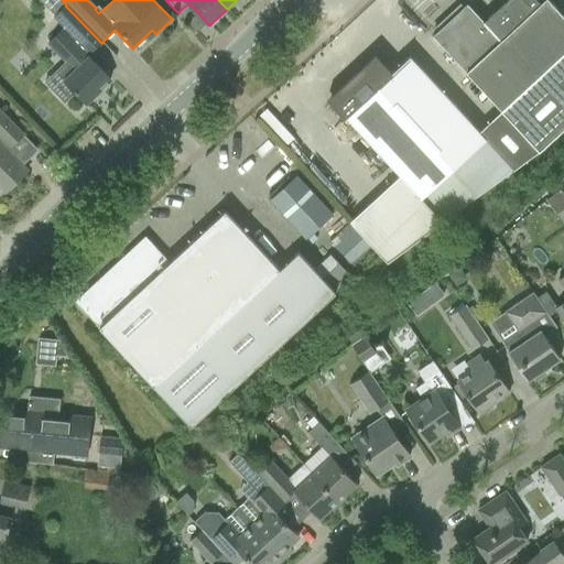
[(432,36),(501,111),(538,150),(537,151),(538,152),(563,127),(563,18),(548,0),(543,0),(540,3),(535,0),(506,0),(483,22),(466,4),(432,36)]
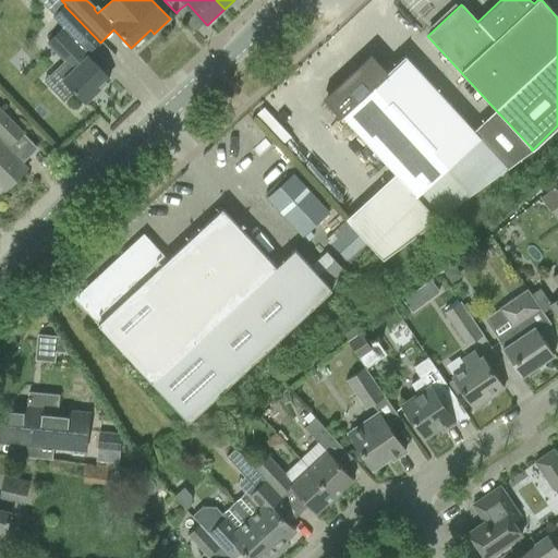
[(109,80),(86,56),(100,43),(64,5),(53,16),(63,27),(47,43),(74,70),(53,91),(63,100),(73,91),(85,102),(109,80)]
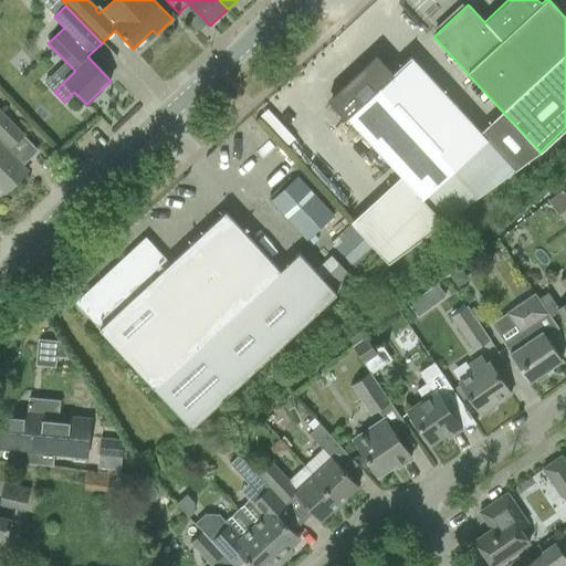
[(377,52),(324,101),(343,121),(346,118),(364,137),(422,200),(486,140),(410,58),(395,71),(377,52)]
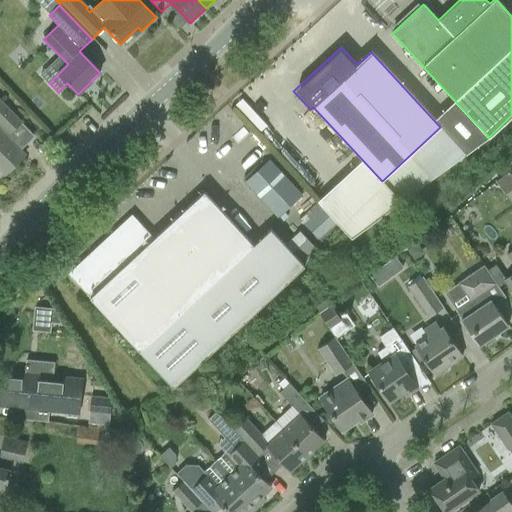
[(0,171),(4,175),(25,155),(6,137),(21,123),(7,108),(0,101),(0,171)]
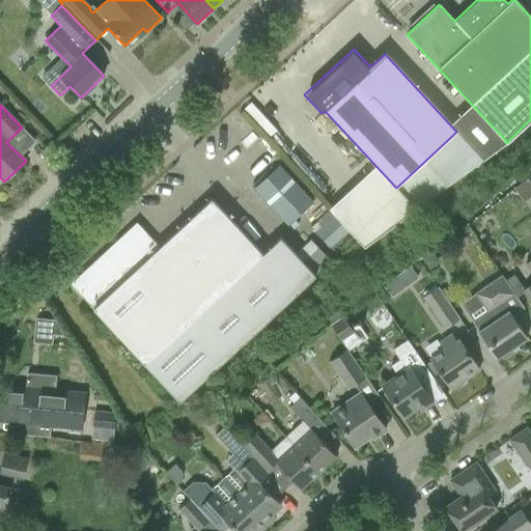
[(279,166),(253,189),(287,225),(313,202),(279,166)]
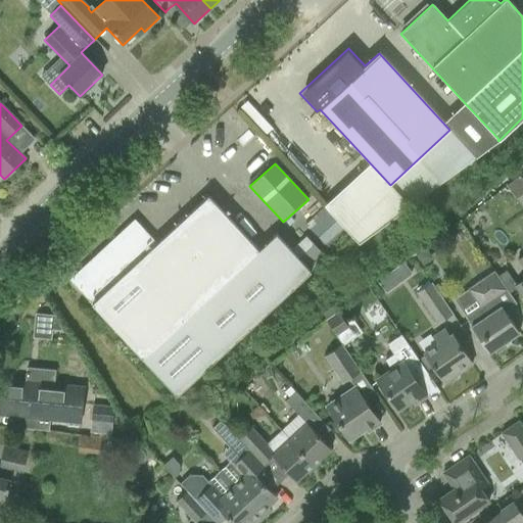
[(522,181),(519,177),(506,186),(512,193),(522,184),(522,181)]
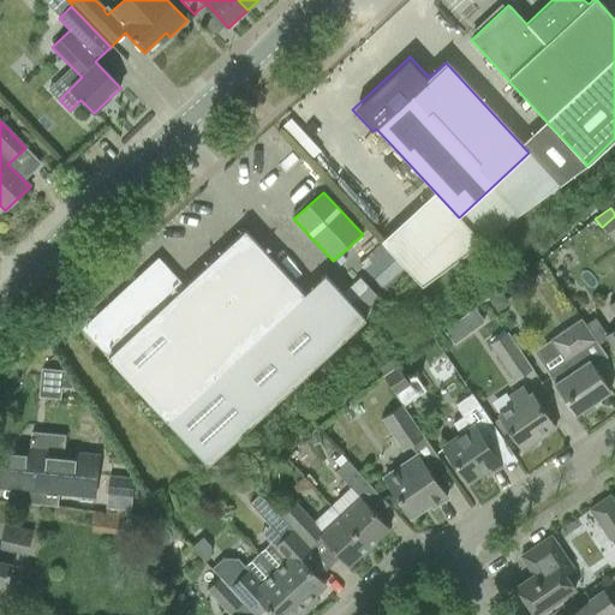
[(157,273),(88,336),(105,354),(168,423),(207,466),(364,320),(352,306),(370,291),(359,280),(341,296),(326,279),(305,297),(261,249),(244,231),(177,293),(157,273)]
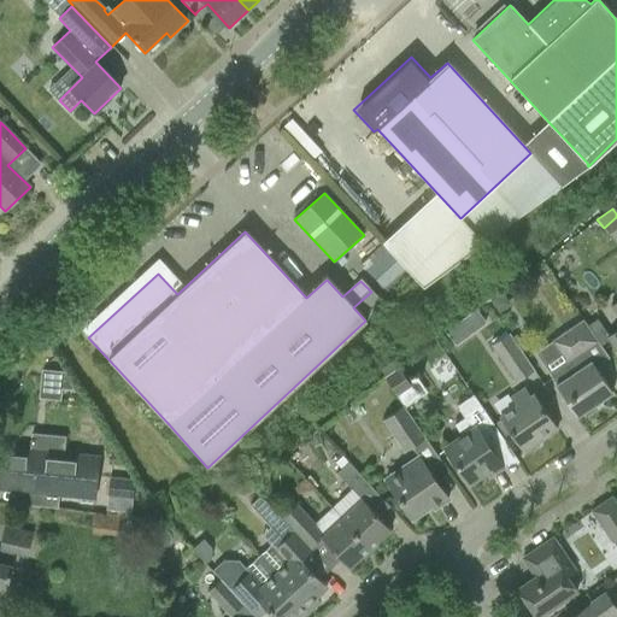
[(475,310),(460,321),(470,334),(485,323),(475,310)]
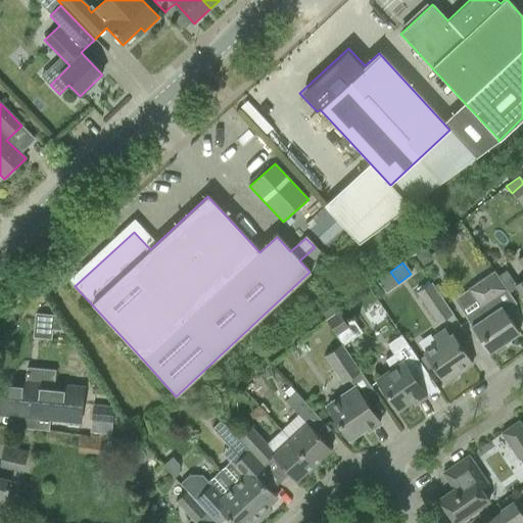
[(465,318),(477,336),(488,353),(494,349),(501,350),(502,344),(519,333),(505,312),(516,303),(505,287),(498,278),(493,271),(467,289),(479,307),(465,318)]
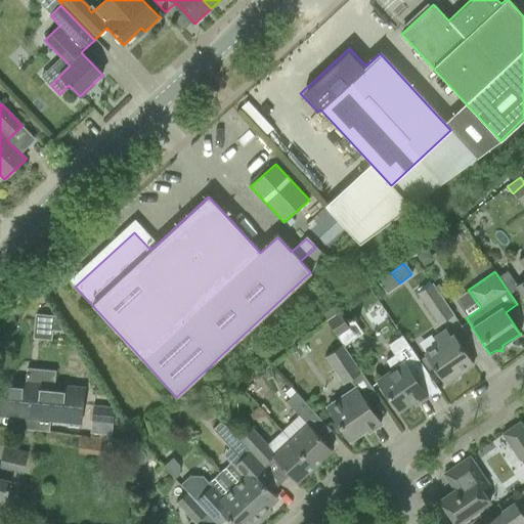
[(418,295),(438,324),(453,314),(442,299),(434,287),(433,285),(418,295)]
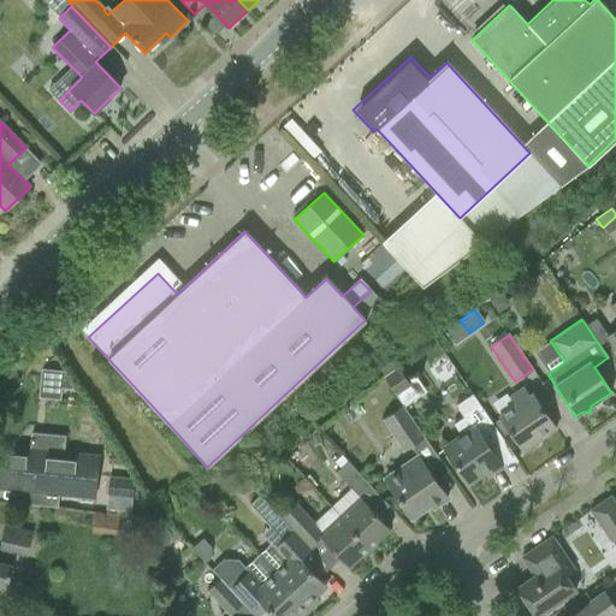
[(515,335),(510,337),(520,351),(523,349),(515,335)]
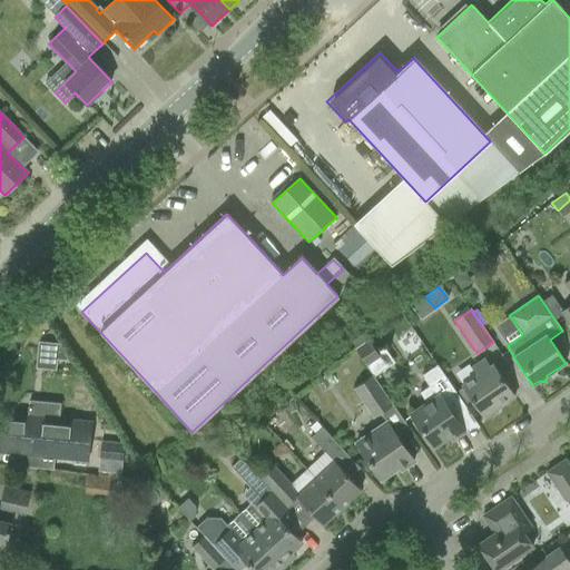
[(354,350),(371,376),(372,375),(373,376),(394,363),(383,347),(375,353),(367,341),(354,350)]
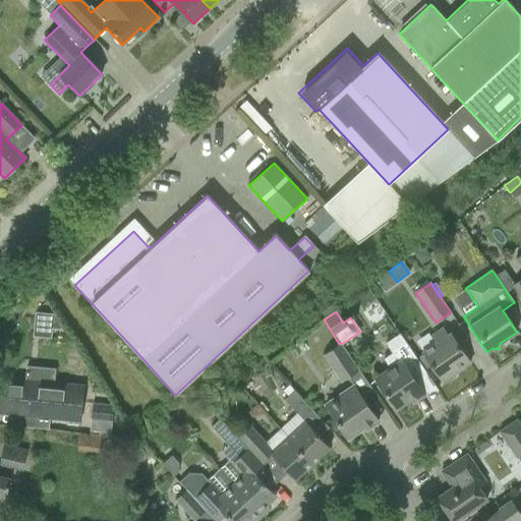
[(34,312),(33,327),(61,330),(61,328),(55,314),(34,312)]
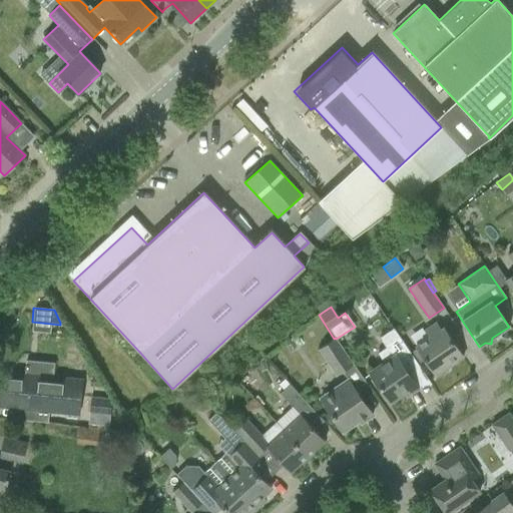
[(428,329),(432,336),(415,347),(436,377),(439,374),(442,374),(448,371),(448,368),(463,358),(443,329),(440,330),(436,324),(428,329)]
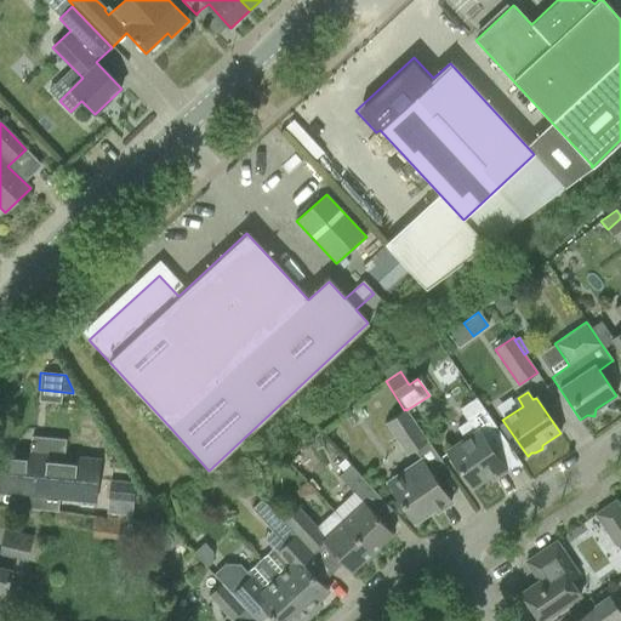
[(448,451),(457,467),(472,486),(495,471),(499,476),(505,471),(490,449),(503,439),(490,419),(477,399),(460,410),(467,421),(456,428),(465,440),(448,451)]
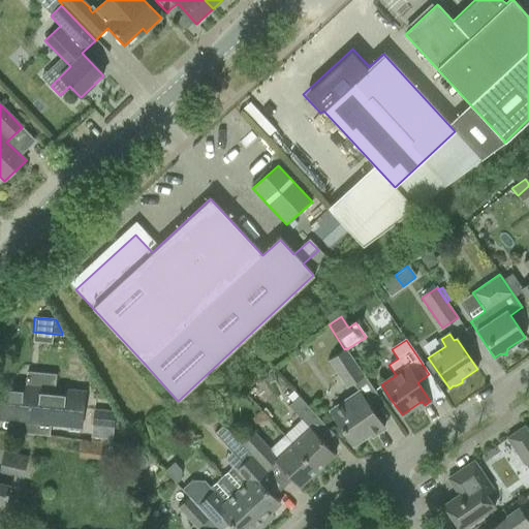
[(345,348),(344,349),(328,361),(346,389),(364,376),(346,349),(345,348)]
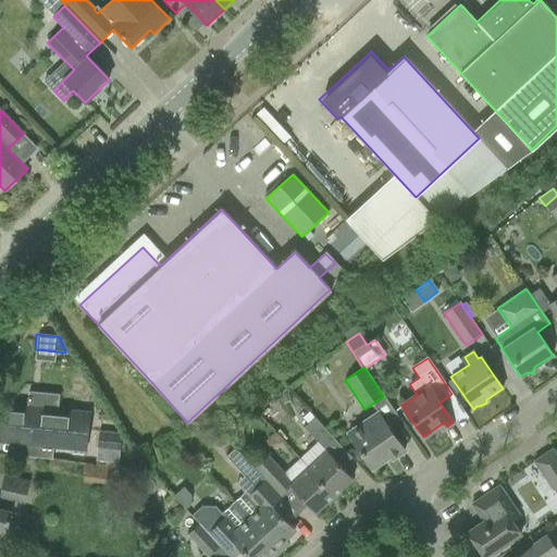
[(86,450),(89,413),(0,404),(0,441),(25,444),(24,457),(52,459),(53,447),(86,450)]
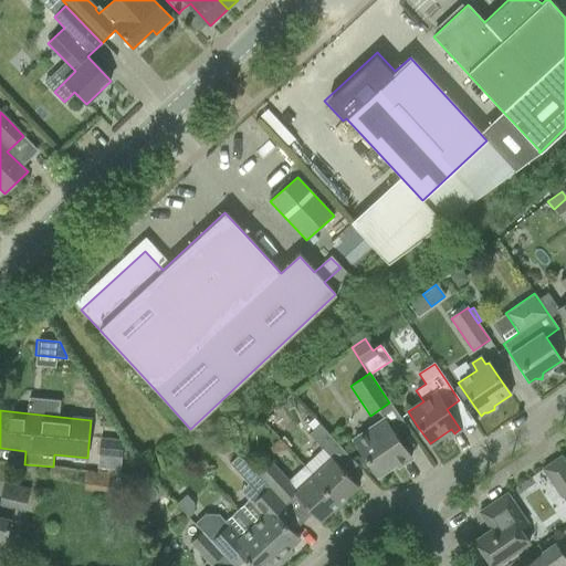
[(353,440),(365,458),(378,477),(404,459),(406,462),(410,459),(384,419),(353,440)]
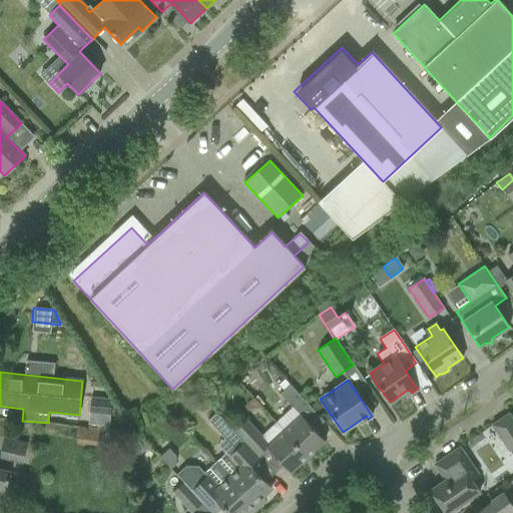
[(308,456),(325,441),(301,416),(298,412),(308,404),(290,385),(280,394),(292,407),(277,422),(308,456)]
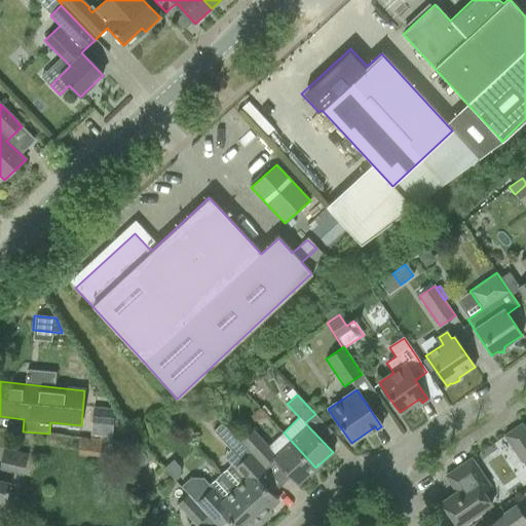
[(92,410),(90,424),(112,426),(113,412),(92,410)]
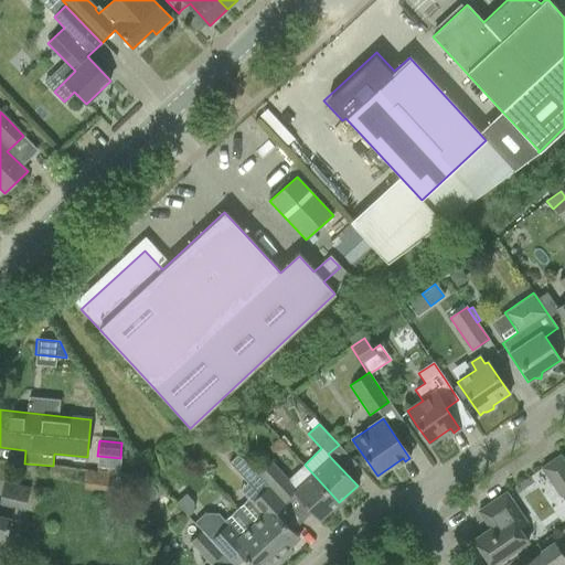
[(237,454),(228,462),(243,477),(252,469),(237,454)]
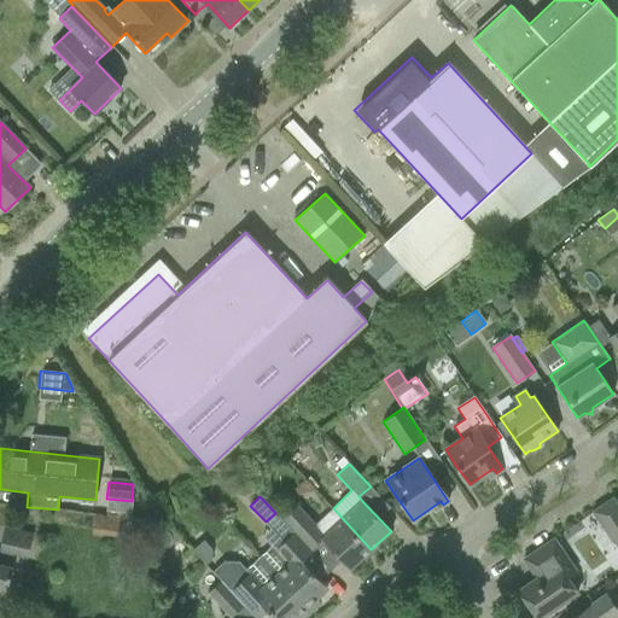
[(593,512),(613,543),(617,538),(617,507),(612,499),(593,512)]
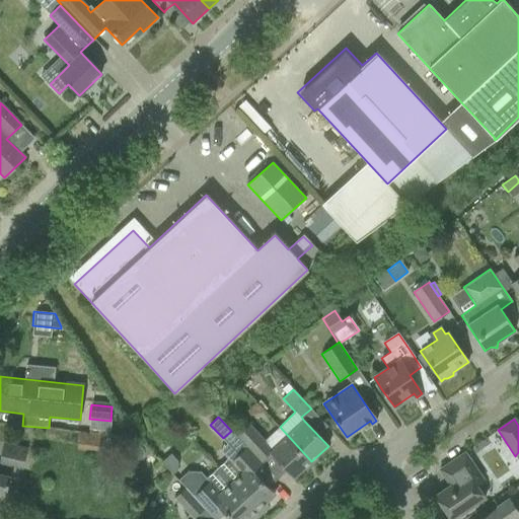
[(236,436),(246,447),(253,453),(263,445),(293,478),(311,461),(280,427),(264,441),(248,425),(236,436)]
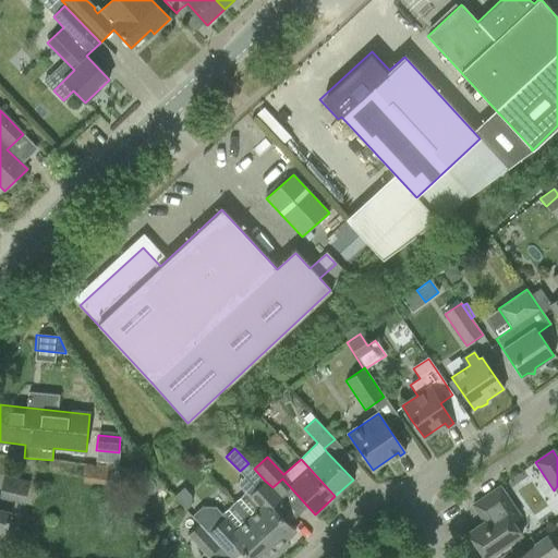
[(86,482),(107,484),(108,468),(87,466),(86,482)]
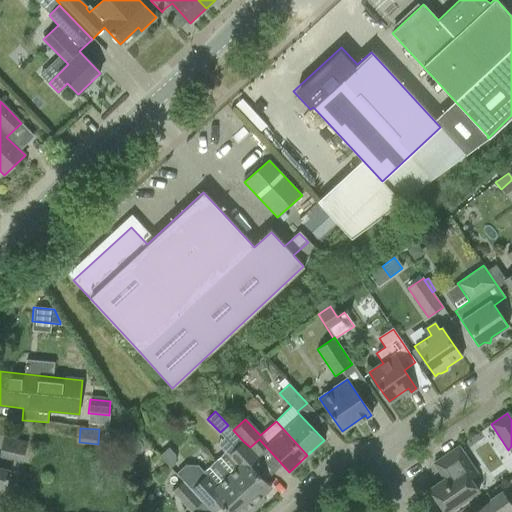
[(0,453),(0,456),(22,461),(26,443),(3,438),(0,453)]
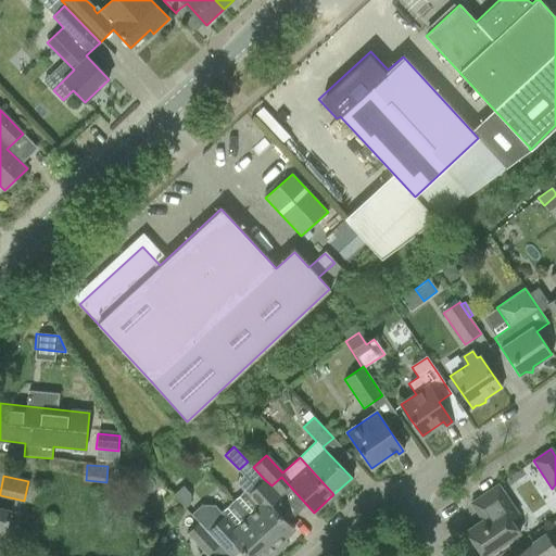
[(243,492),(232,502),(278,552),(288,543),(285,539),(294,530),(279,514),(289,504),(275,488),(272,485),(264,479),(247,495),(243,492)]
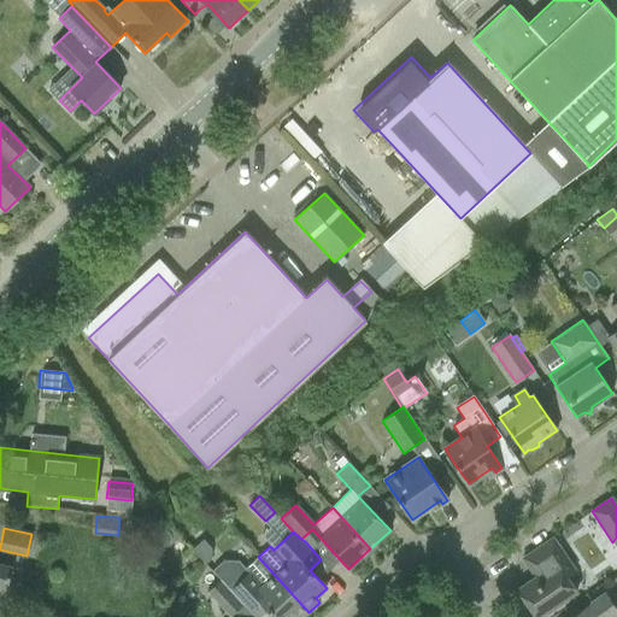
[(203,539),(192,550),(205,563),(211,558),(211,548),(203,539)]
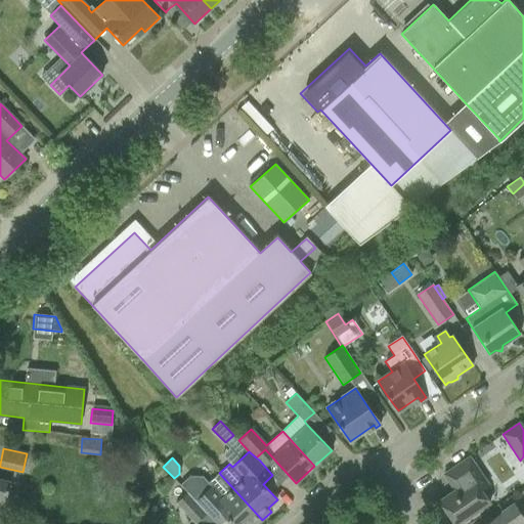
[(454,490),(439,500),(454,523),(456,523),(490,501),(481,488),(487,484),(469,457),(443,475),(454,490)]
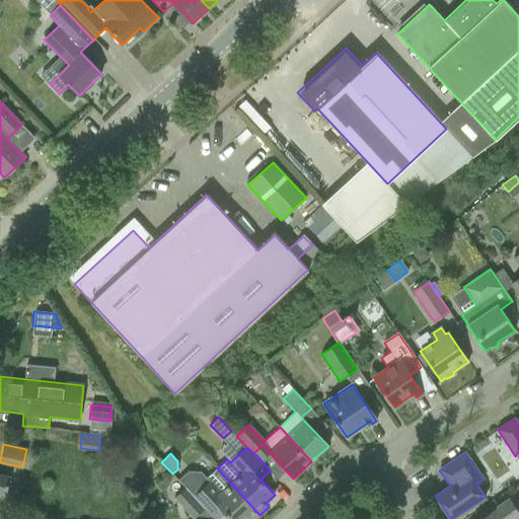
[(193,496),(205,509),(205,508),(214,518),(216,518),(225,512),(230,518),(254,518),(260,515),(217,468),(207,477),(210,480),(194,496),(193,496)]
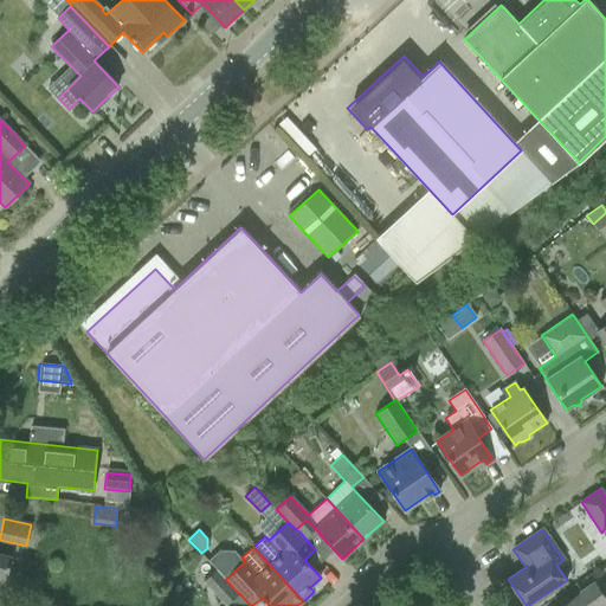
[(0,594),(2,594),(12,556),(0,553),(0,594)]
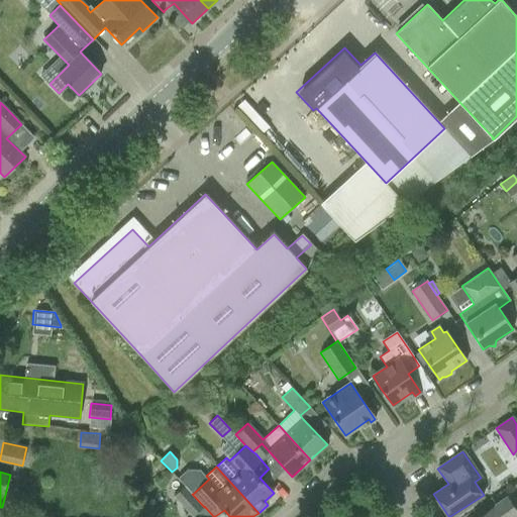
[(192,516),(204,507),(192,494),(193,494),(186,485),(173,497),(192,516)]
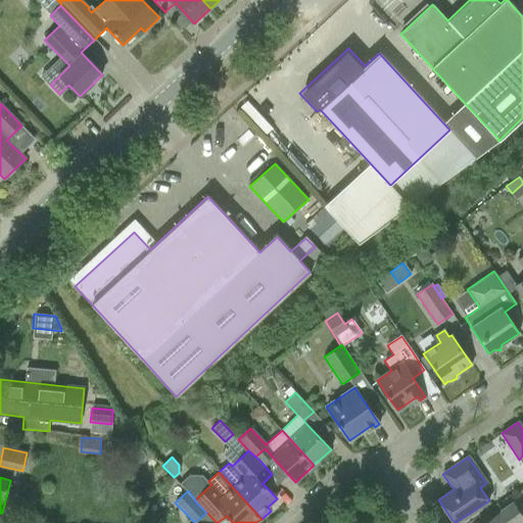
[(517,522),(522,519),(513,504),(484,522),(517,522)]
